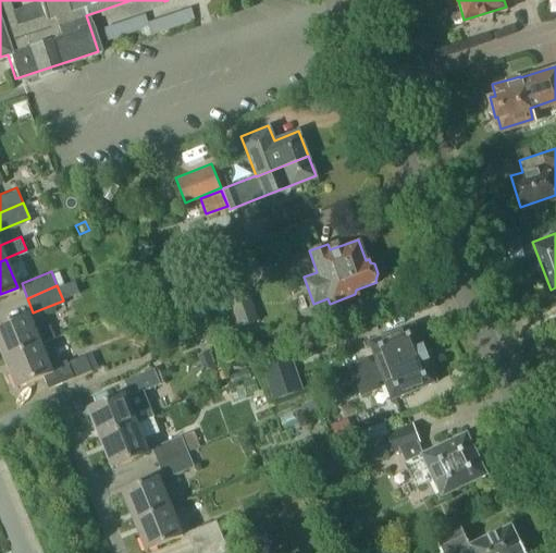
[(257,316),(247,289),(227,295),(237,322),(257,316)]
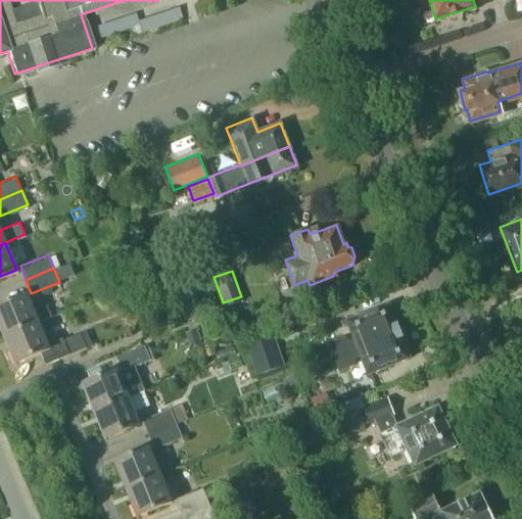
[(0,327),(3,335),(38,320),(38,319),(51,314),(46,302),(33,308),(27,292),(0,302),(0,327)]
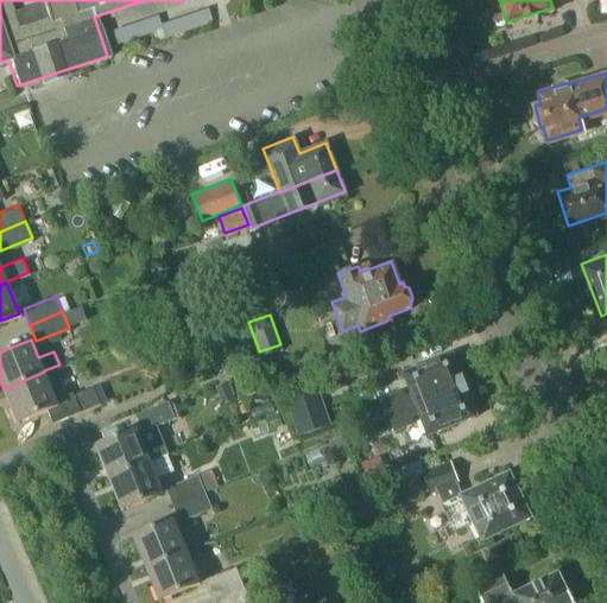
[(387,412),(462,382),(450,351),(402,370),(411,392),(402,395),(399,389),(381,397),(387,412)]
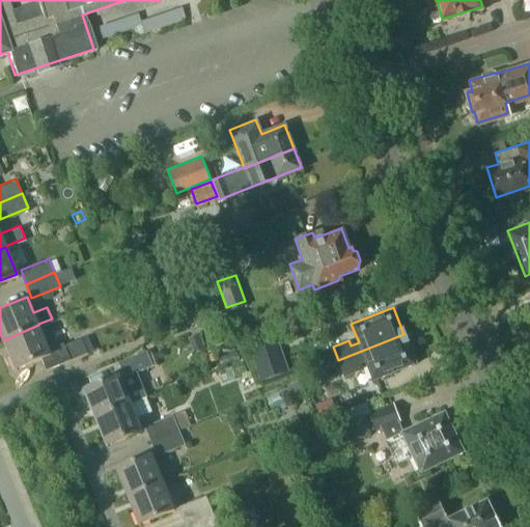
[(38,325),(3,340),(15,367),(42,356),(47,368),(87,351),(82,336),(65,343),(63,340),(48,347),(38,325)]
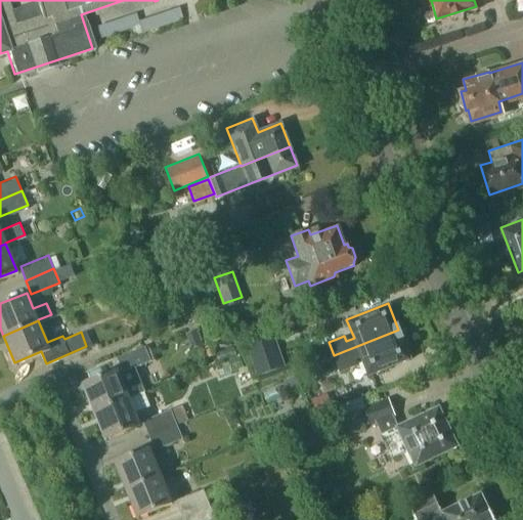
[(409,356),(398,330),(334,355),(340,369),(355,362),(352,357),(360,354),(367,373),(409,356)]
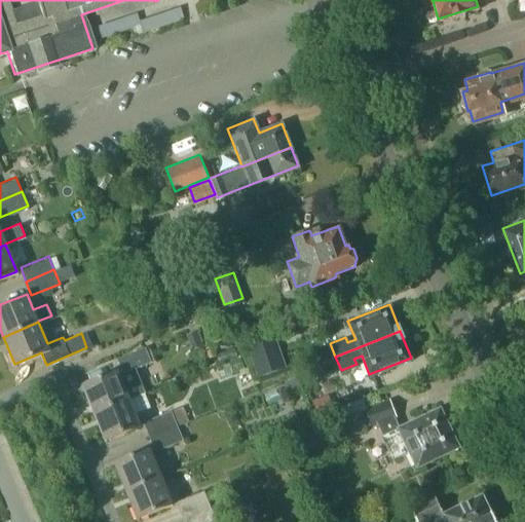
[(286,365),(274,333),(246,342),(257,375),(286,365)]
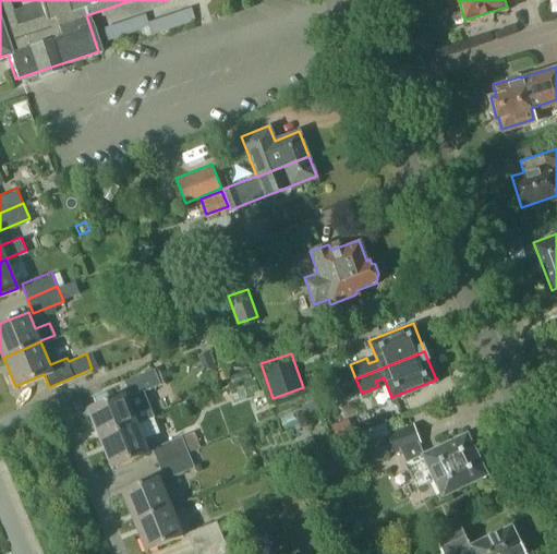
[(86,408),(98,438),(136,422),(135,422),(154,414),(143,388),(159,382),(153,366),(123,377),(129,392),(86,408)]
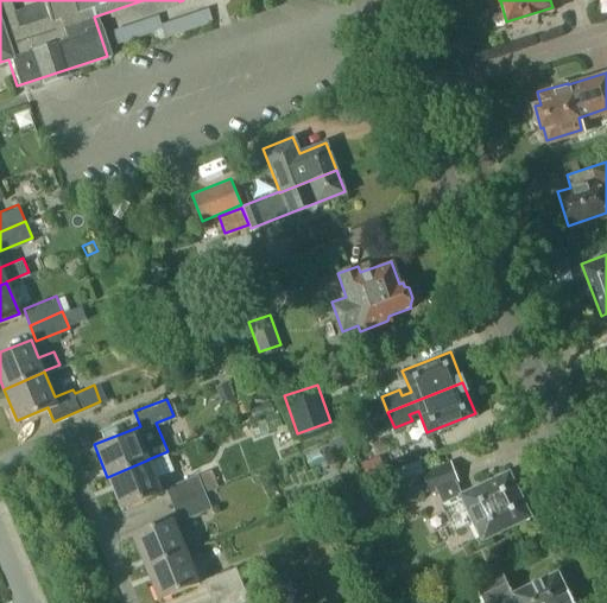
[(342,433),(328,438),(333,450),(347,444),(342,433)]
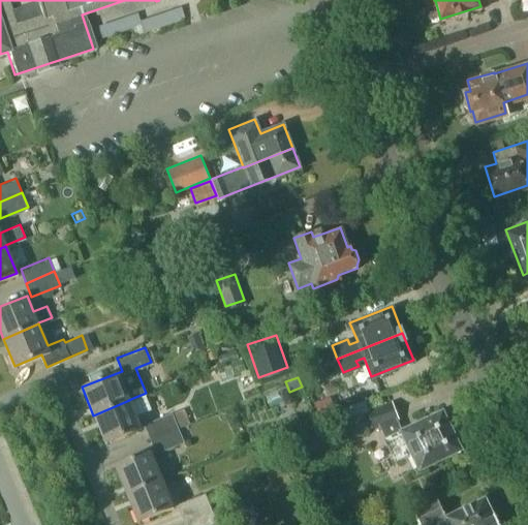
[(129,400),(93,415),(103,442),(140,428),(129,400)]
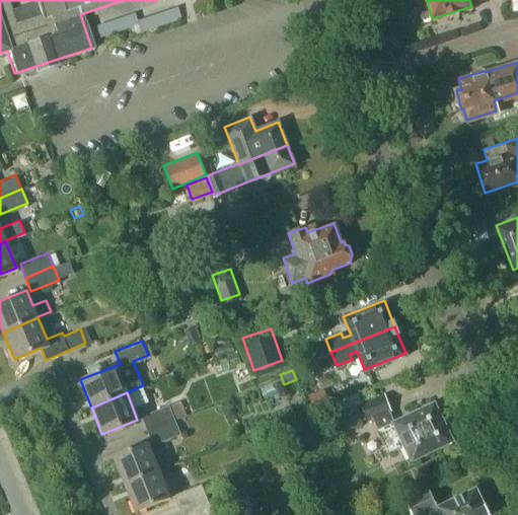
[(411,459),(453,440),(434,400),(412,411),(392,419),(388,409),(389,409),(383,392),(337,411),(343,427),(375,415),(381,426),(376,429),(386,450),(402,443),(411,459)]
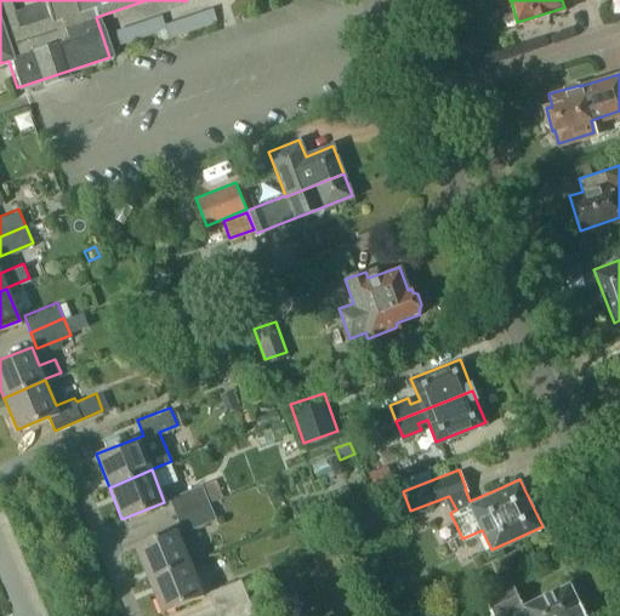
[(215,477),(168,496),(175,513),(209,500),(222,494),(215,477)]
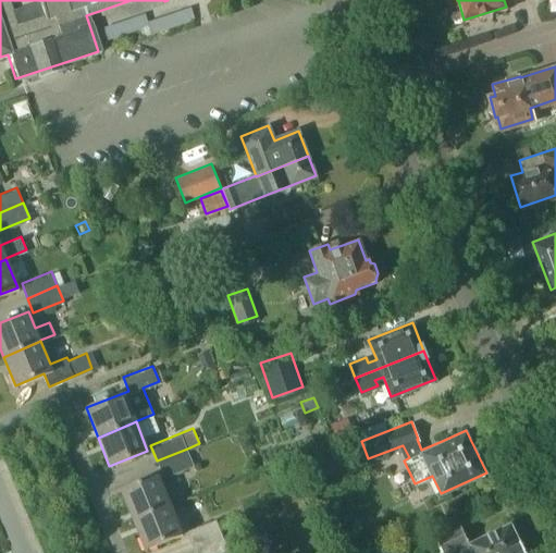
[(157,461),(163,476),(193,463),(187,449),(157,461)]
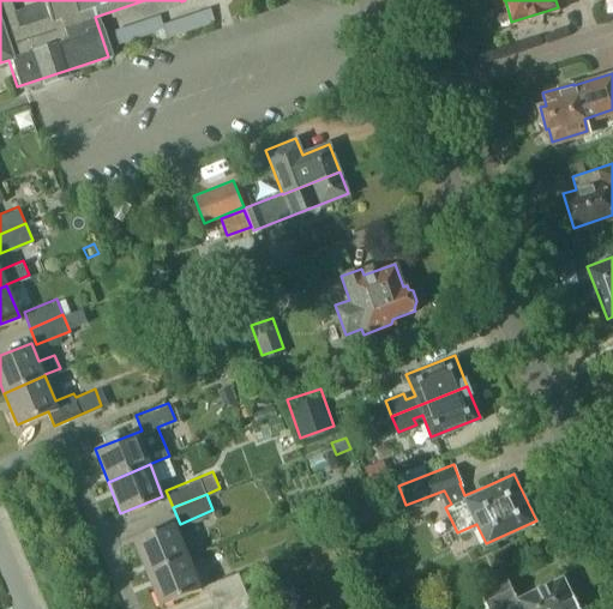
[(132,541),(145,573),(187,556),(173,523),(132,541)]
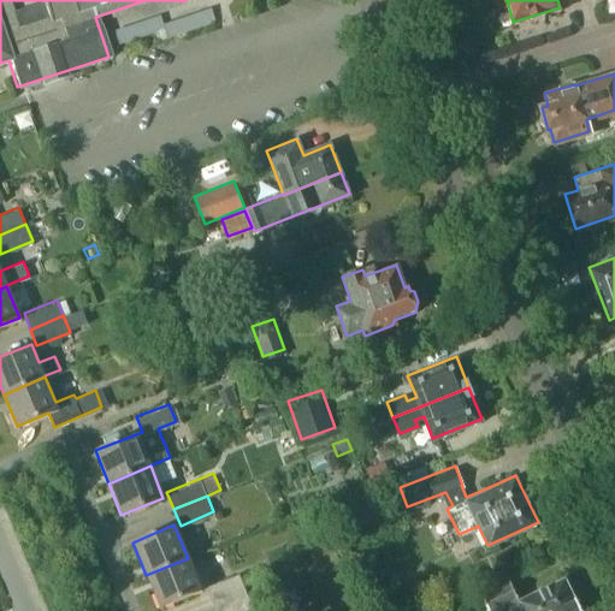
[(188,558),(146,575),(159,606),(201,588),(188,558)]
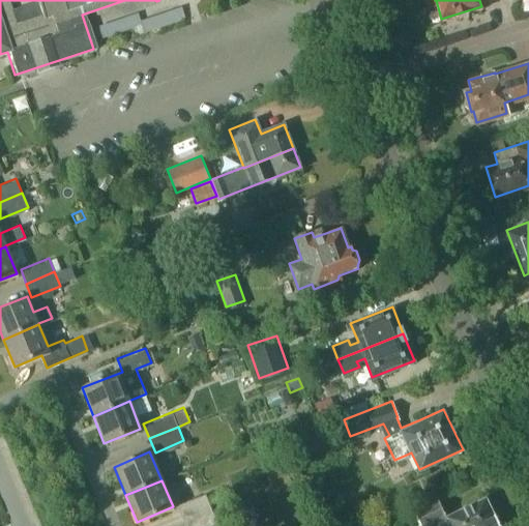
[(205,492),(177,504),(182,519),(211,506),(205,492)]
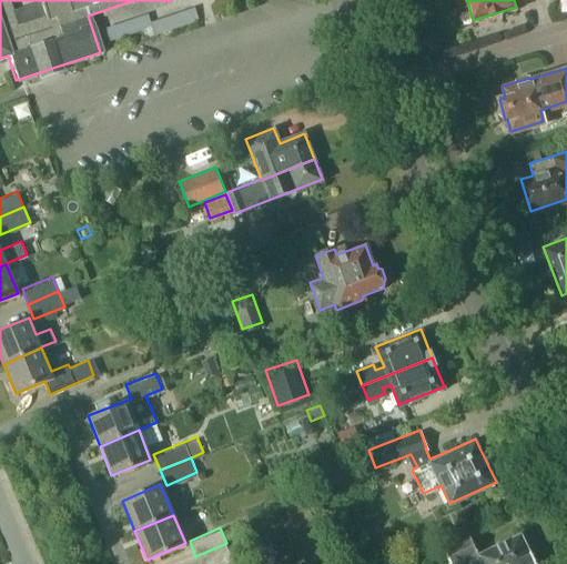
[(534,563),(520,533),(479,553),(469,533),(443,545),(452,563),(534,563)]
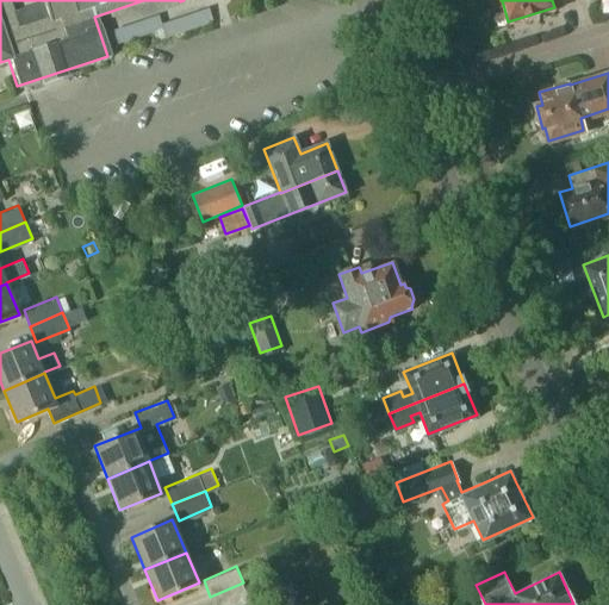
[(210,597),(213,604),(236,604),(250,599),(243,582),(210,597)]
